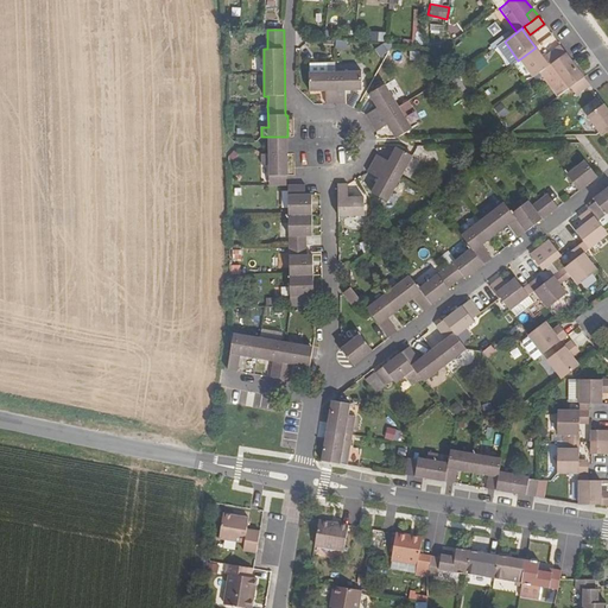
[(511,65),(518,61),(505,42),(496,48),(511,65)]
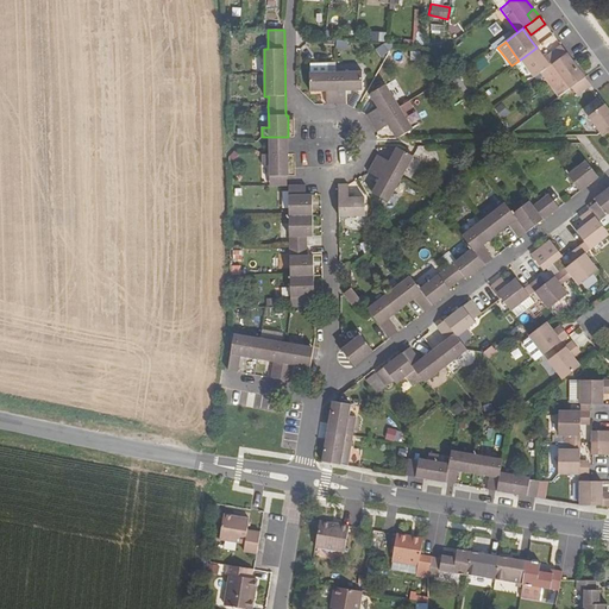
[(378,46),(383,55),(389,51),(393,44),(382,44),(378,46)]
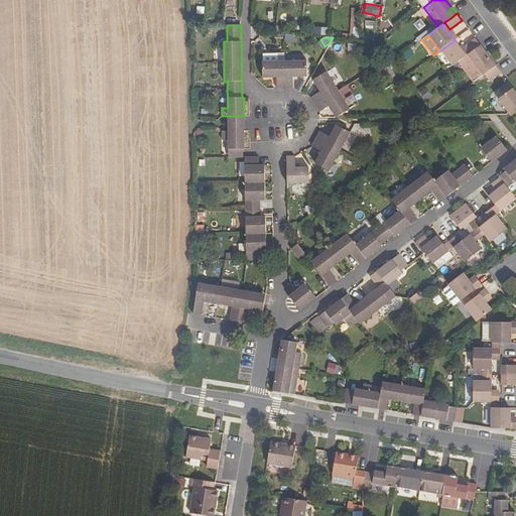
[(463,47),(468,54),(475,49),(480,45),(475,38),(463,47)]
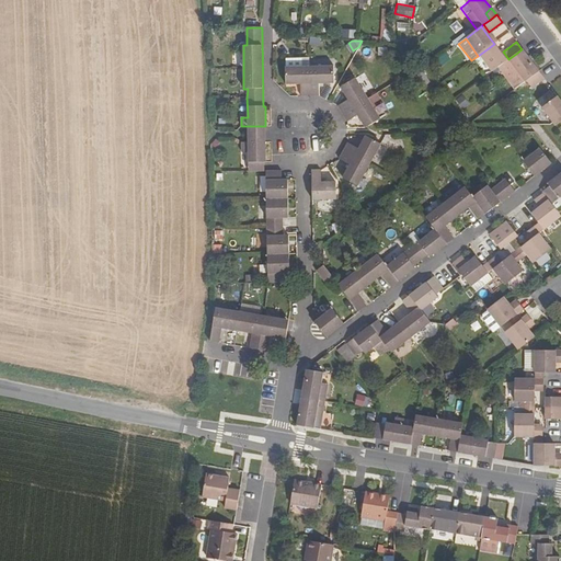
[(478,56),(491,72),(497,68),(503,64),(506,61),(501,54),(494,44),(478,56)]
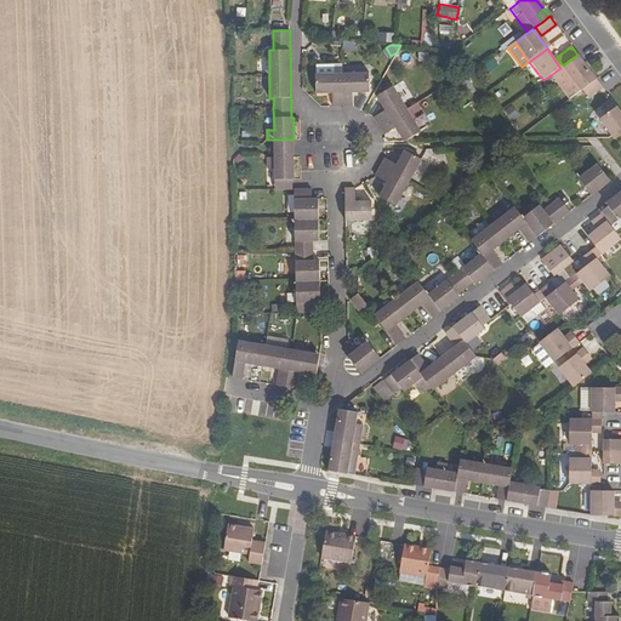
[(571,60),(576,67),(584,62),(577,55),(571,60)]
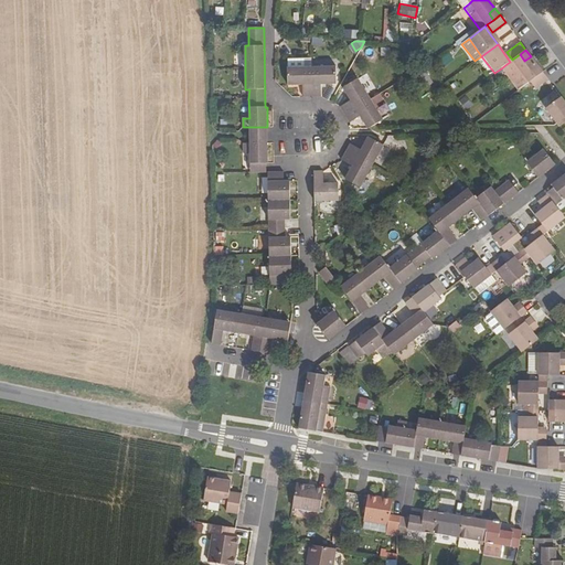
[(510,62),(507,64),(501,68),(505,75),(511,70),(518,77),(521,74),(528,83),(530,82),(543,72),(531,56),(524,61),(520,54),(512,60),(510,62)]
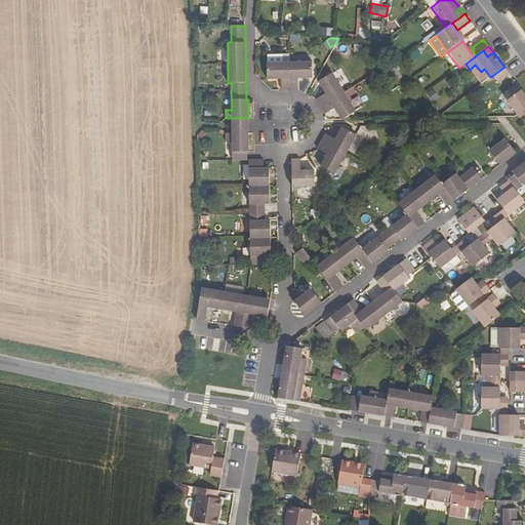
[(281,79),(281,90),(290,90),(290,63),(267,63),(268,79),(281,79)]
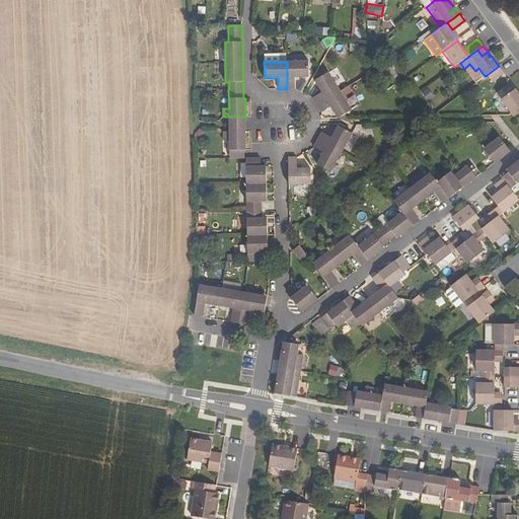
[(287,62),(287,89),(295,89),(295,77),(307,77),(307,62),(287,62)]
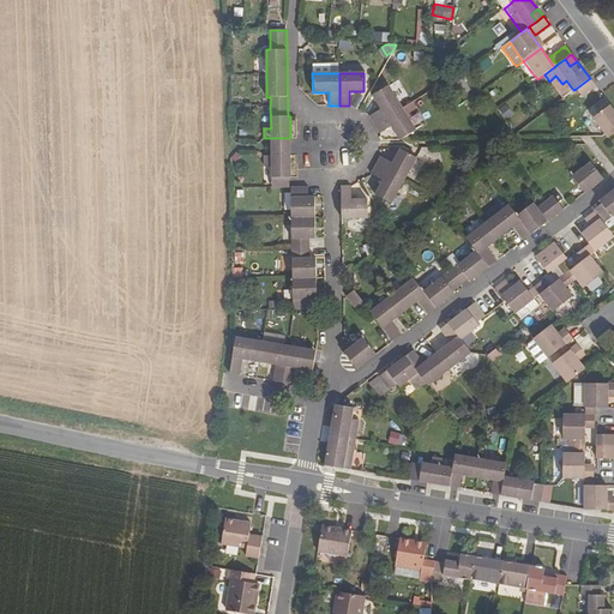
[(563,98),(573,90),(566,80),(563,84),(555,76),(549,82),(563,98)]
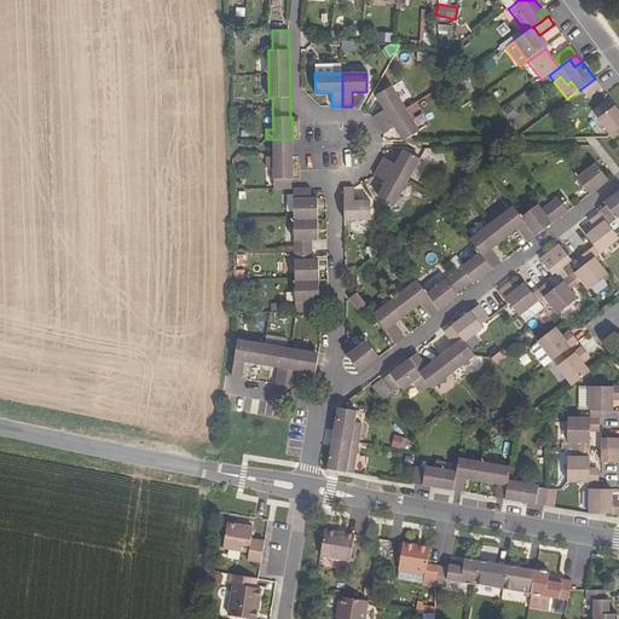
[(580,90),(586,98),(601,87),(595,79),(580,90)]
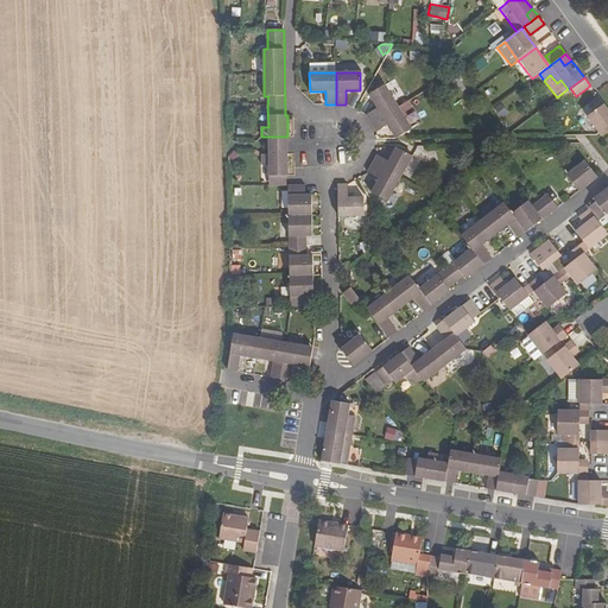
[(366,115),(372,124),(398,108),(385,86),(369,95),(378,108),(366,115)]
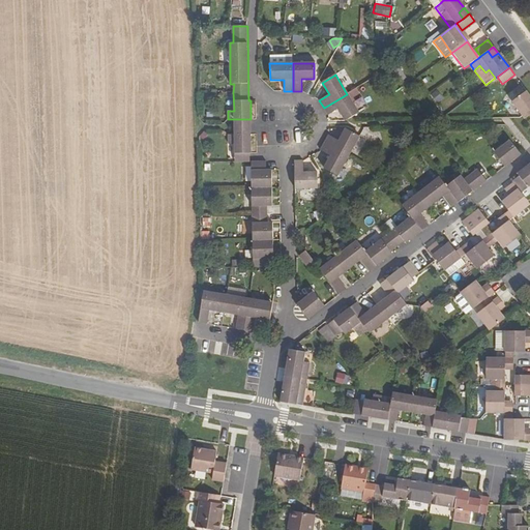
[(503,98),(506,102),(524,90),(521,86),(503,98)]
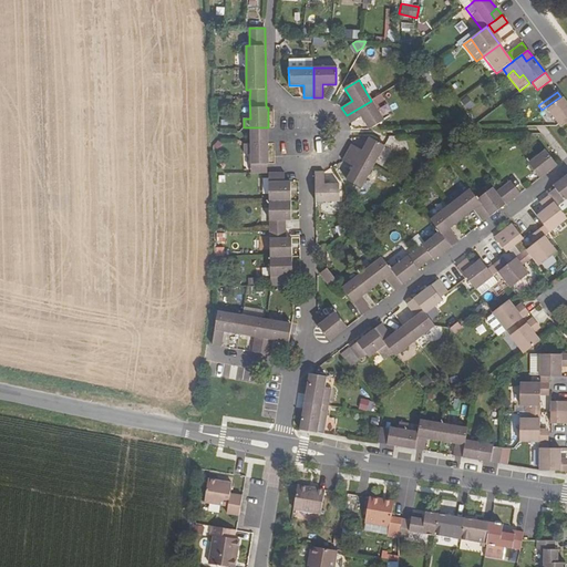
[(462,101),(468,110),(475,105),(468,96),(462,101)]
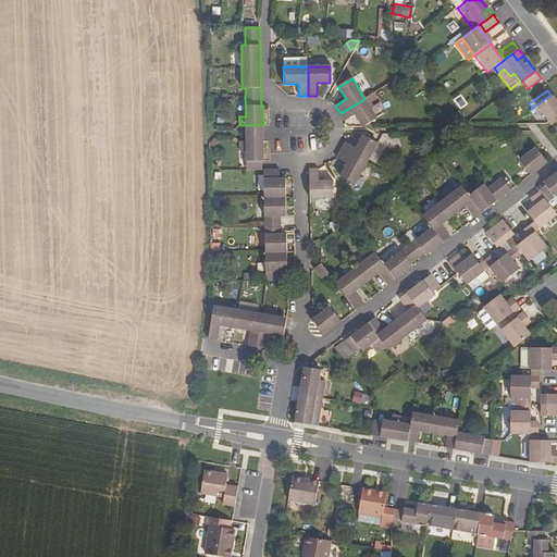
[(549,122),(552,124),(556,120),(556,100),(554,96),(539,107),(549,122)]
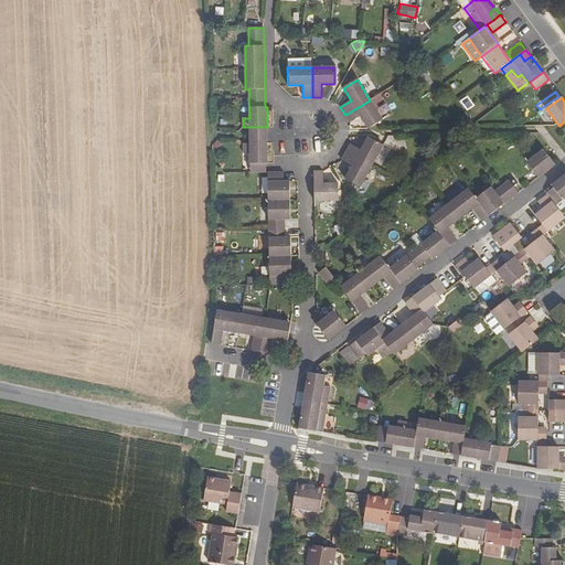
[(345,115),(350,123),(360,116),(368,129),(375,125),(382,120),(370,100),(345,115)]
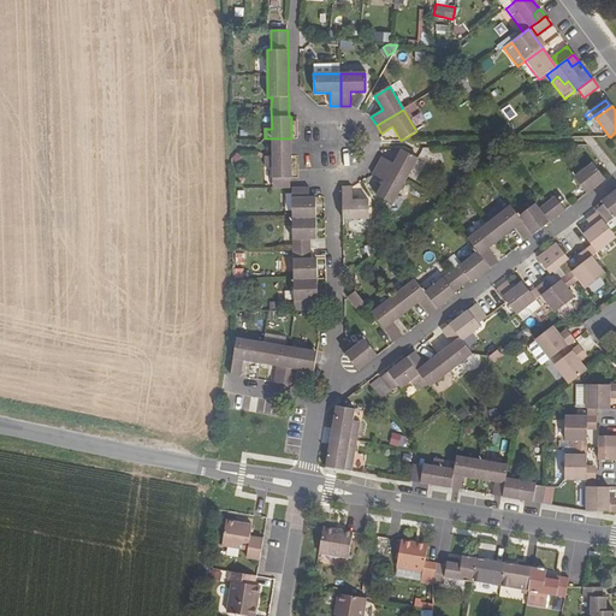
[(265,138),(266,157),(291,157),(291,138),(265,138)]
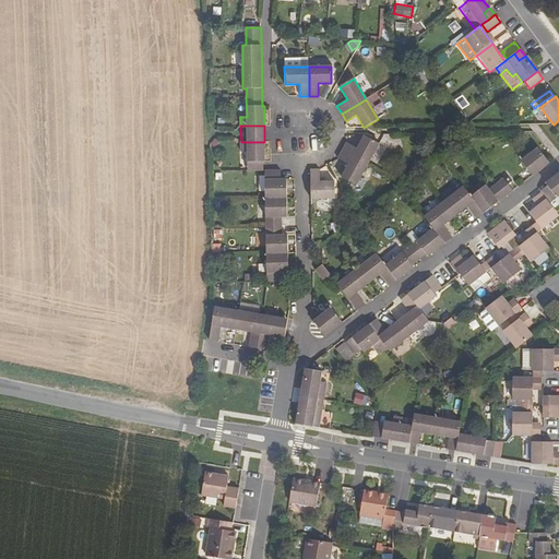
[(346,143),(342,151),(367,165),(379,144),(371,140),(364,135),(357,149),(346,143)]
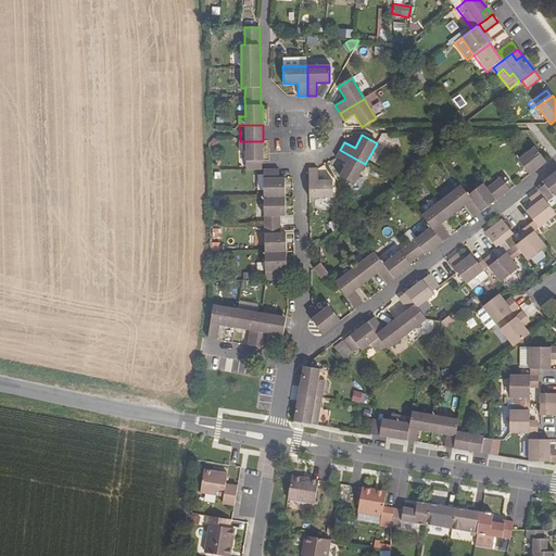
[(209,144),(213,148),(218,142),(214,138),(209,144)]
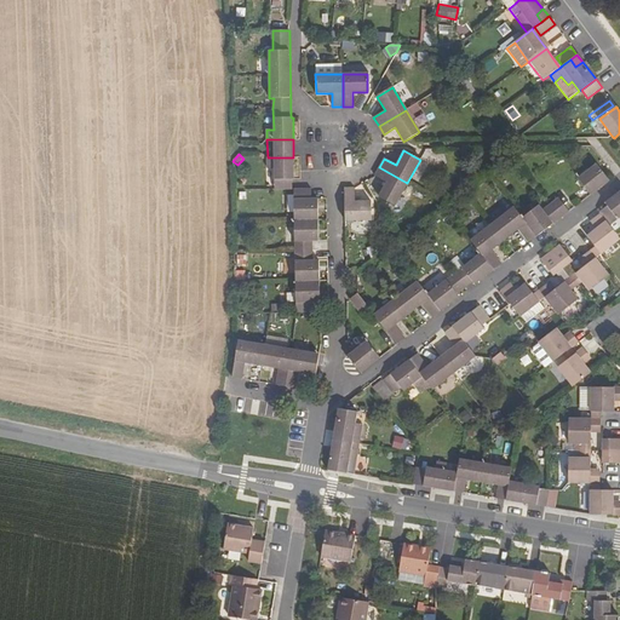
[(274,168),(274,190),(292,189),(292,179),(294,179),(293,158),(268,158),(268,170),(274,168)]
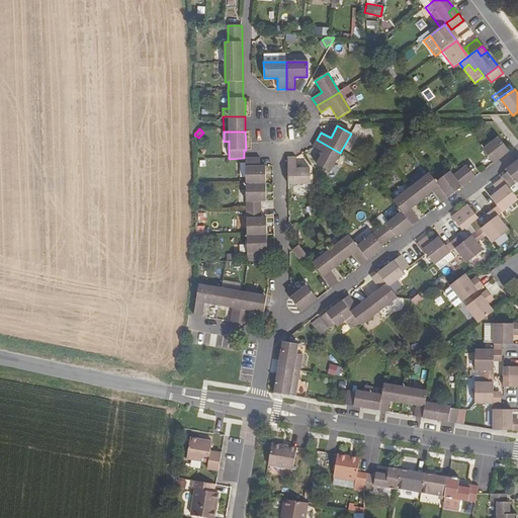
[(483,150),(494,163),(509,151),(499,137),(483,150)]
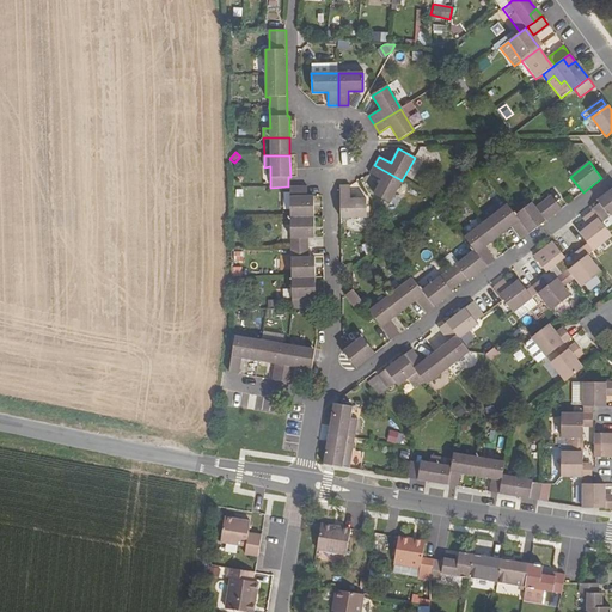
[(381,181),(373,195),(390,204),(402,181),(374,165),(371,173),(381,181)]
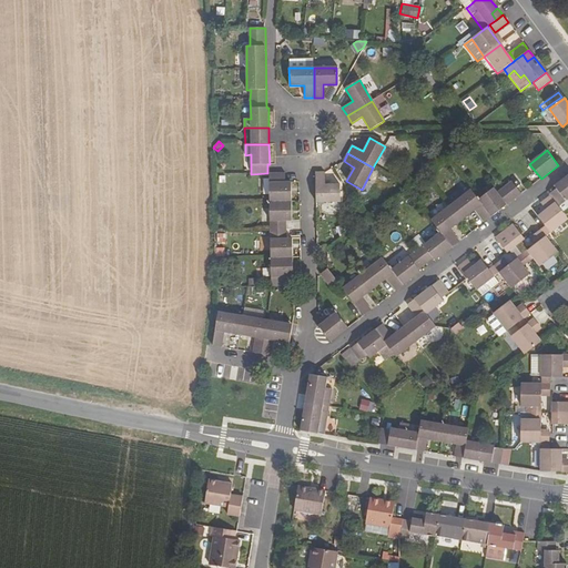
[(315,173),(316,203),(340,202),(340,185),(325,185),(325,172),(315,173)]
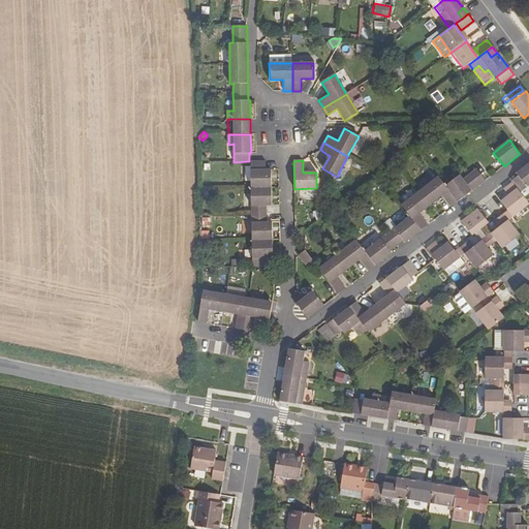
[(252,241),(253,267),(255,267),(268,267),(268,258),(274,258),(273,222),(267,222),(267,206),(273,206),(272,169),(266,169),(266,161),(251,161),(251,189),(251,214),(252,241)]
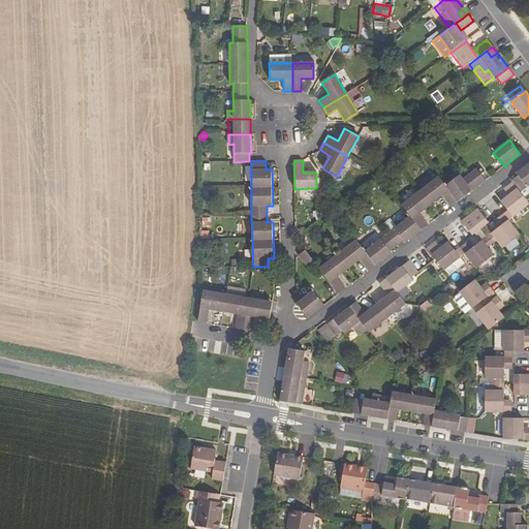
[(512,183),(521,193),(528,186),(528,163),(517,174),(519,176),(511,181),(512,183)]
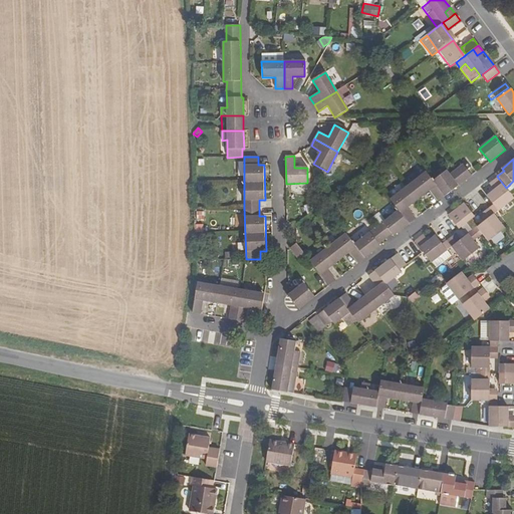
[(310,261),(329,285),(336,280),(328,269),(339,261),(350,253),(357,263),(380,246),(378,244),(392,234),(394,236),(416,219),(408,208),(419,200),(430,192),(438,202),(471,176),(463,166),(456,171),(450,176),(447,173),(434,183),(426,172),(408,186),(390,200),(398,211),(376,227),(354,244),(346,233),(328,247),(310,261)]
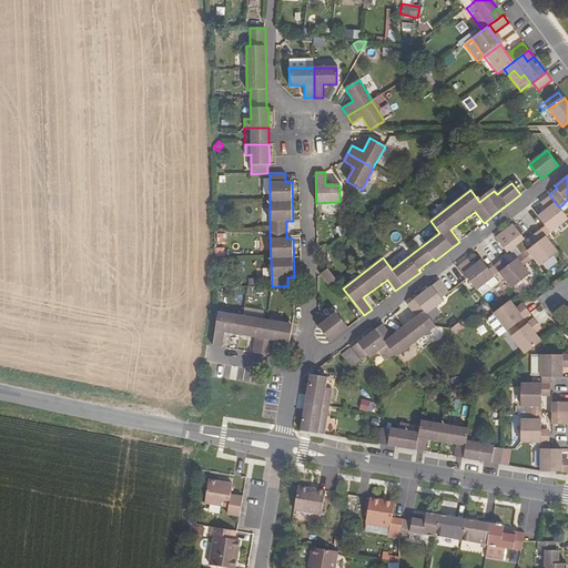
[(546,225),(551,231),(567,219),(559,208),(550,196),(543,203),(547,209),(538,215),(546,225)]
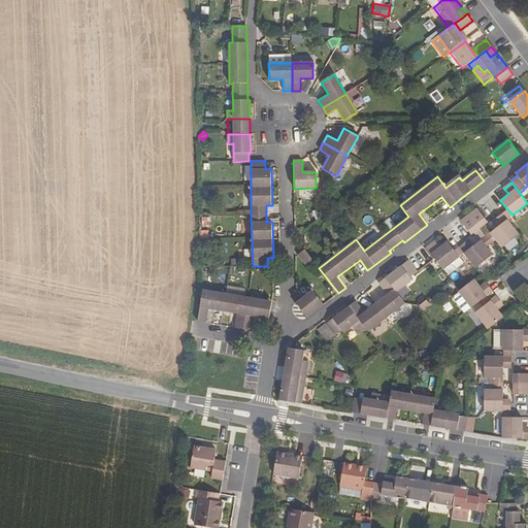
[(469,215),(480,228),(488,221),(477,208),(469,215)]
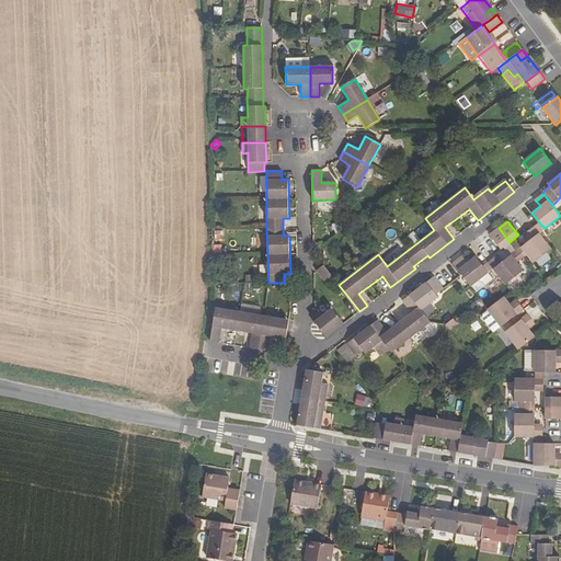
[(522,247),(534,263),(551,249),(534,227),(525,233),(530,240),(522,247)]
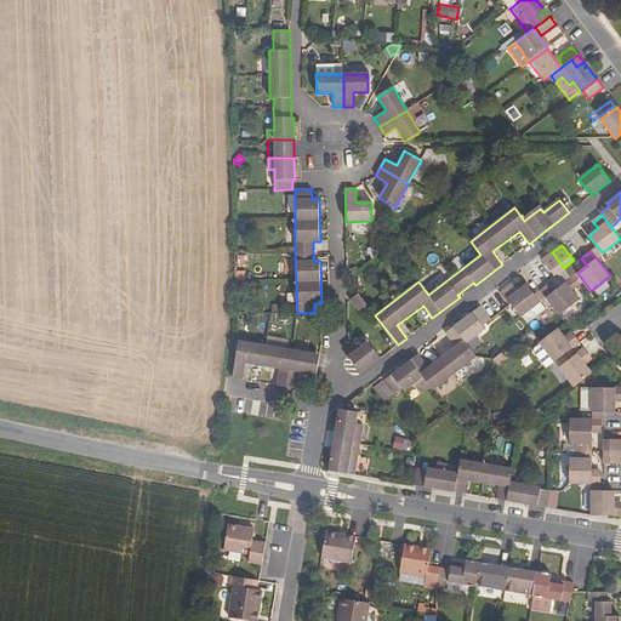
[(542,260),(554,275),(564,268),(552,252),(542,260)]
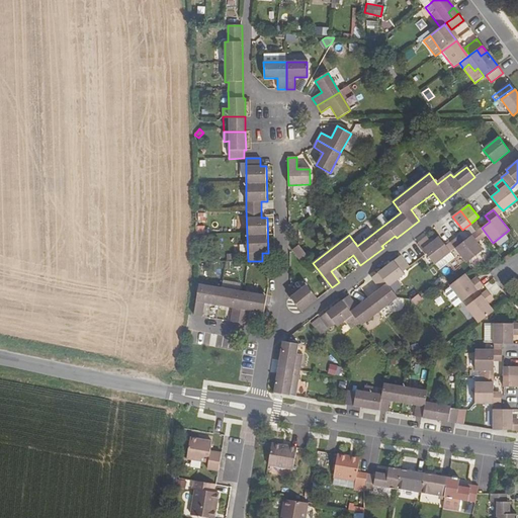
[(450,241),(467,262),(483,250),(471,235),(463,241),(459,235),(450,241)]
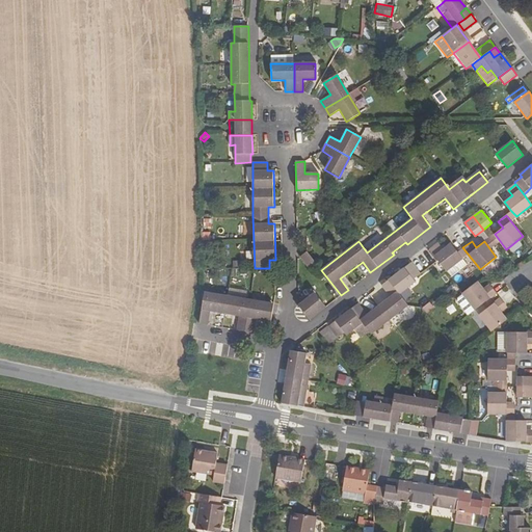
[(437,261),(446,271),(462,258),(457,251),(451,243),(443,248),(439,243),(429,249),(437,261)]
